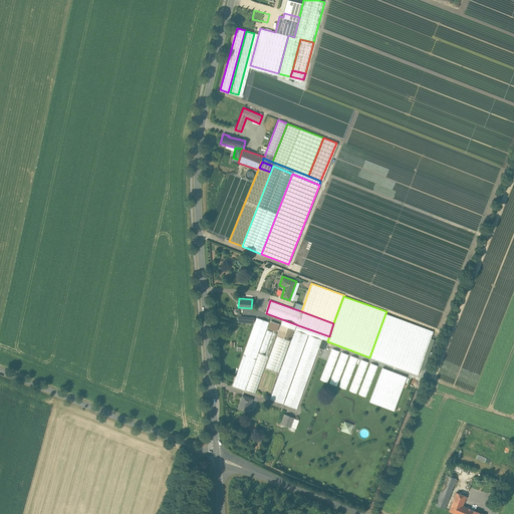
[(434,330),(386,313),(369,357),(418,374),(434,330)]
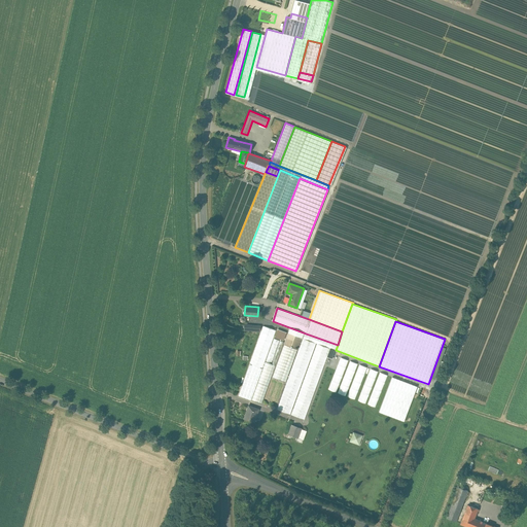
[(264,326),(238,395),(251,400),(276,330),(264,326)]
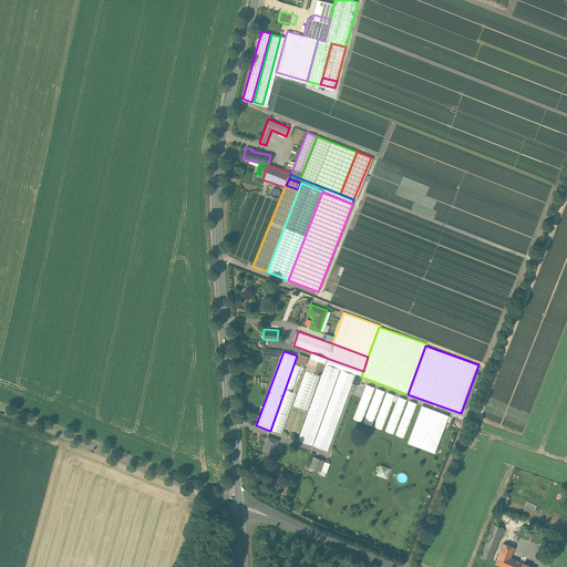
[(309,364),(323,369),(325,363),(310,358),(309,364)]
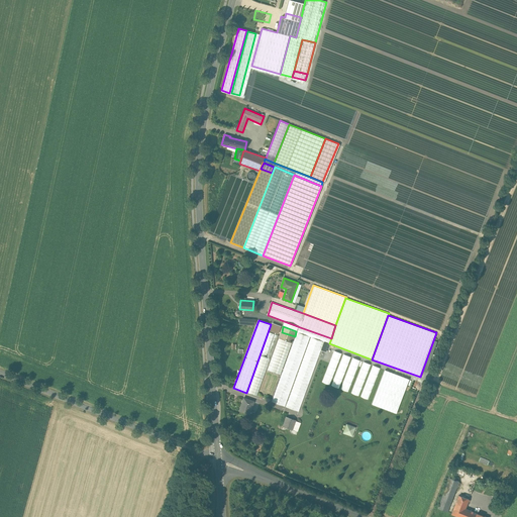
[(324,341),(329,343),(331,338),(300,327),(298,332),(310,336),(312,337),(324,341)]
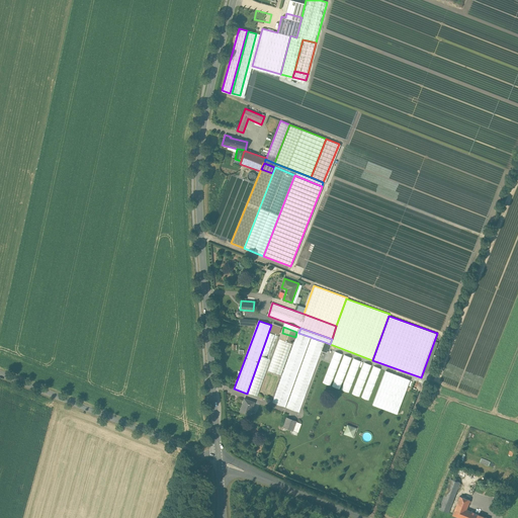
[(269,333),(261,356),(267,358),(275,335),(269,333)]
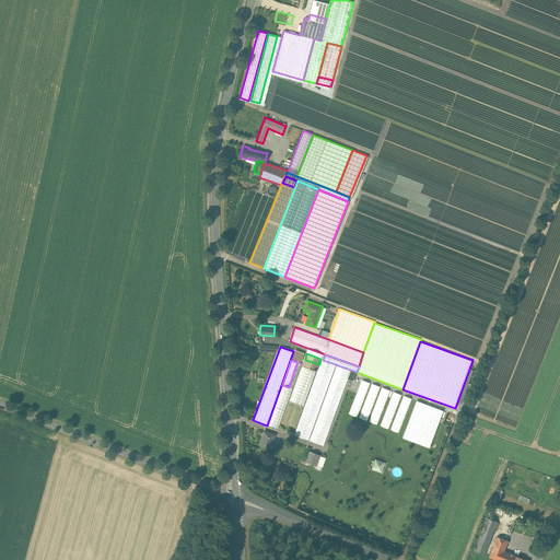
[(323,360),(294,435),(308,441),(336,364),(323,360)]
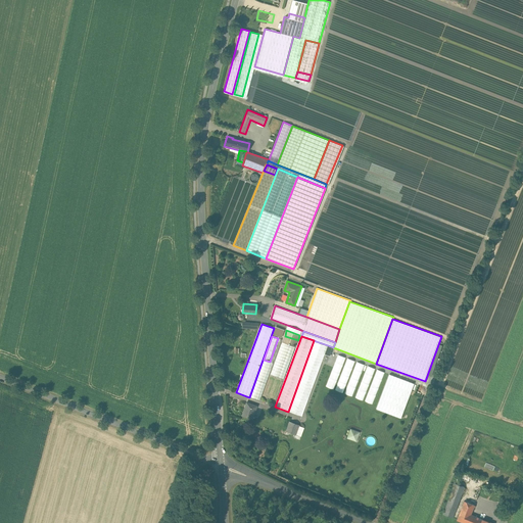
[(282,342),(295,347),(298,340),(285,336),(282,342)]
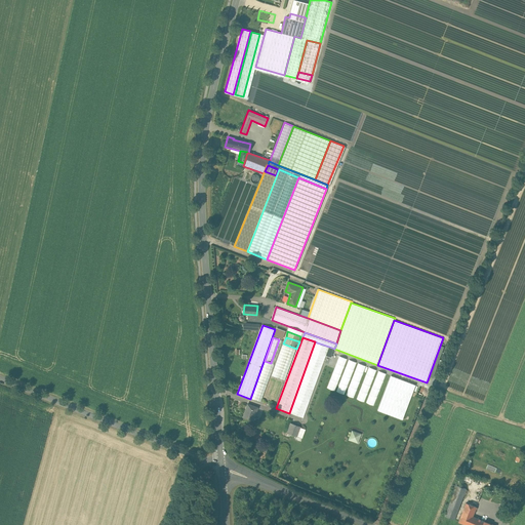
[(279,339),(271,363),(275,364),(283,341),(279,339)]
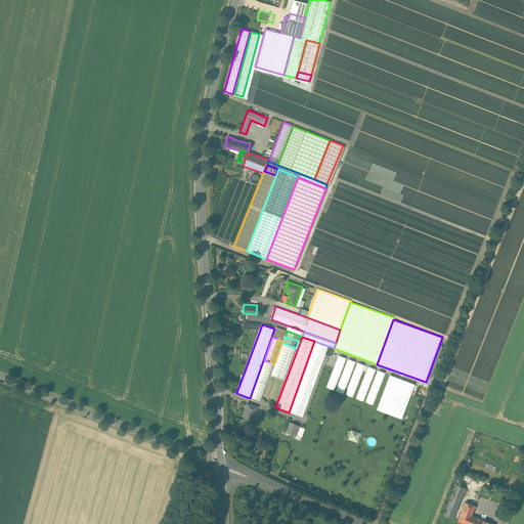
[(316,342),(290,412),(303,418),(325,355),(329,346),(316,342)]
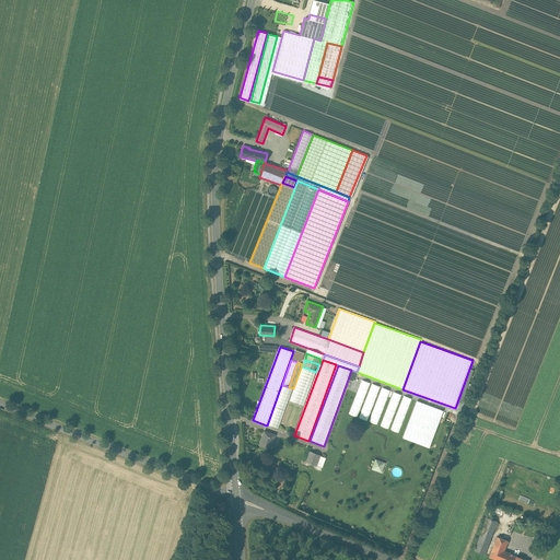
[(302,366),(289,401),(304,407),(316,372),(302,366)]
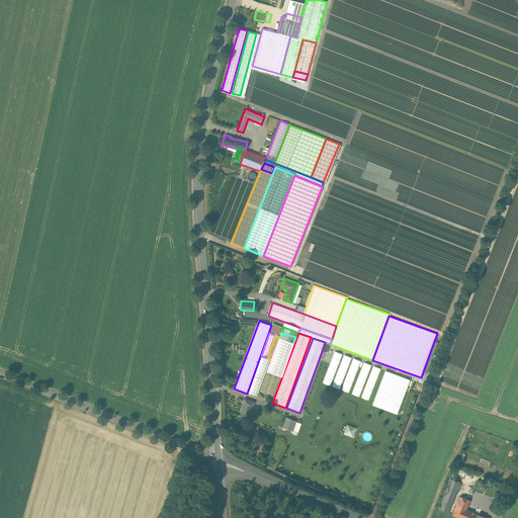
[(327,353),(330,344),(325,342),(322,351),(327,353)]
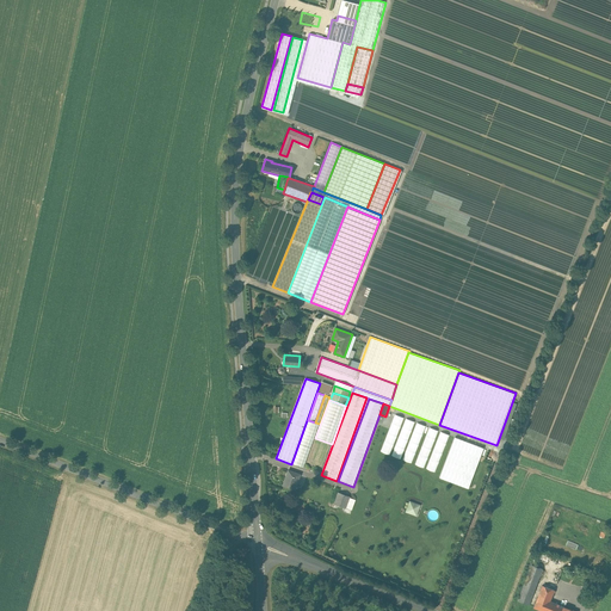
[(390,455),(403,417),(394,414),(382,451),(390,455)]
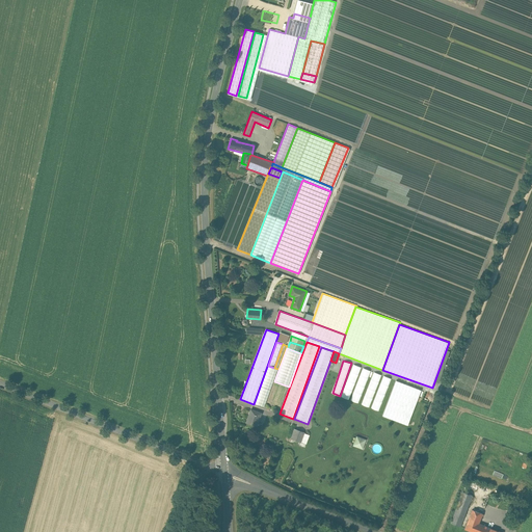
[(360,404),(371,407),(381,374),(373,372),(368,390),(365,389),(371,370),(362,368),(362,367),(353,364),(347,381),(346,381),(341,396),(350,399),(350,400),(361,403),(360,404)]
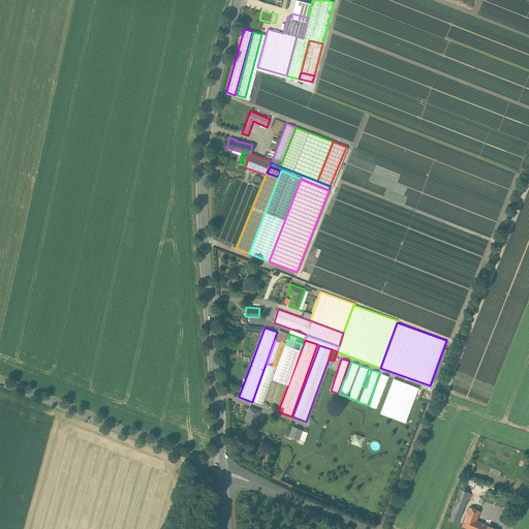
[(262,406),(277,367),(273,366),(267,364),(253,402),(262,406)]
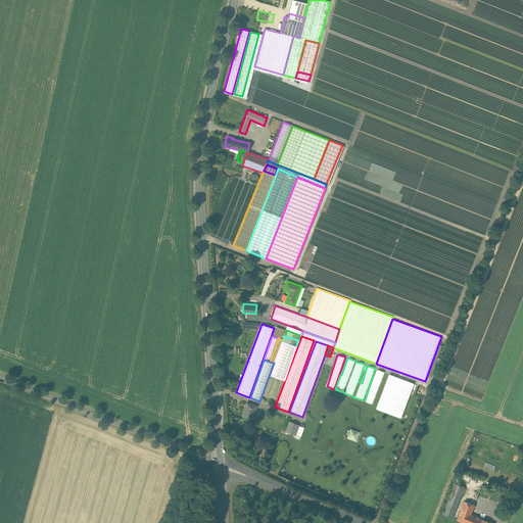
[(402,417),(413,382),(387,375),(377,410),(402,417)]
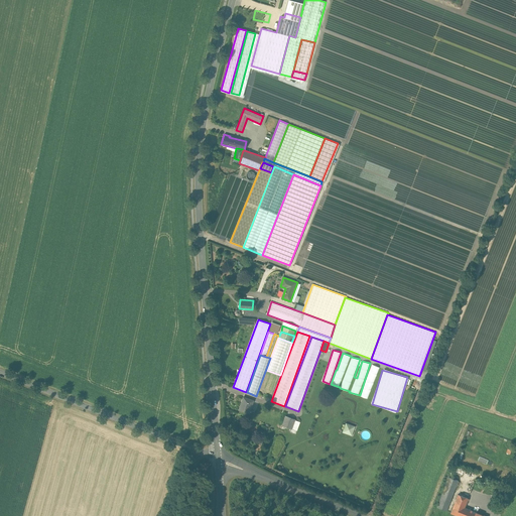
[(253,400),(243,397),(239,410),(245,412),(247,405),(251,406),(253,400)]
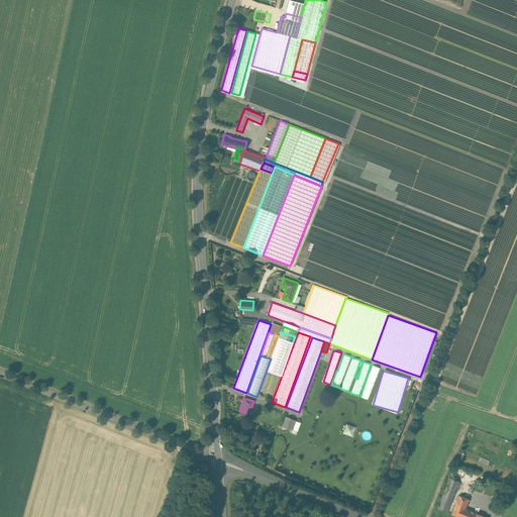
[(295,420),(286,417),(283,426),(292,429),(295,420)]
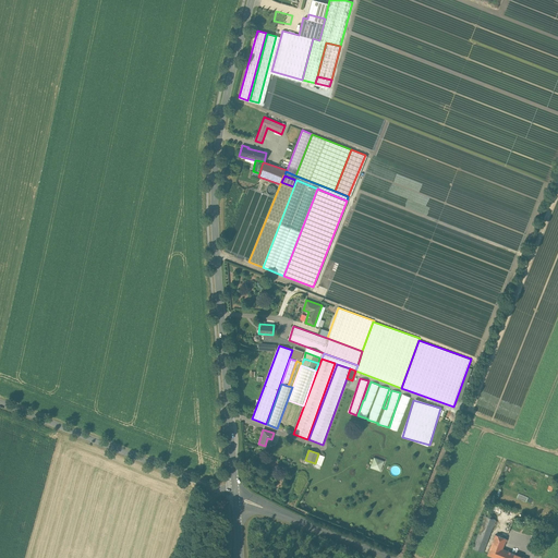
[(384,461),(374,458),(370,468),(380,471),(384,461)]
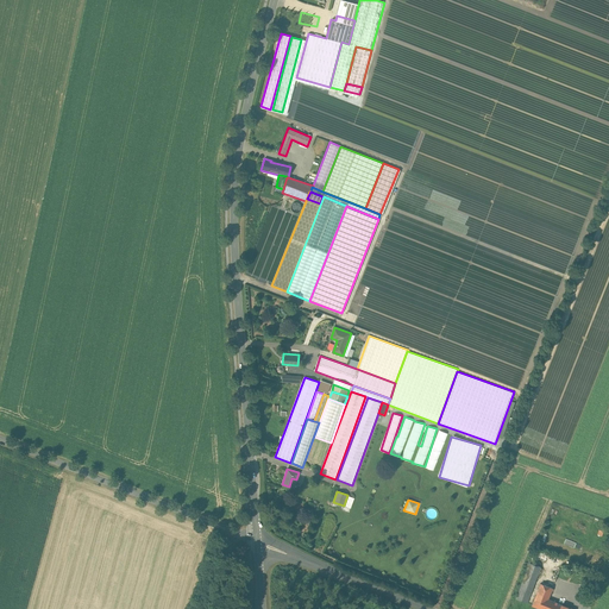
[(590,567),(570,559),(566,567),(586,576),(590,567)]
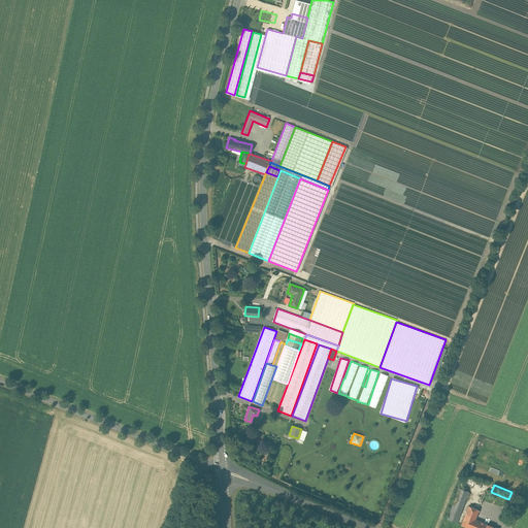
[(460,488),(448,519),(457,522),(469,491),(460,488)]
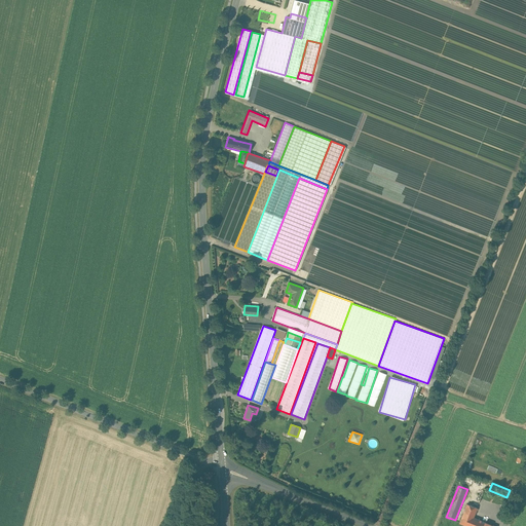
[(506,497),(489,490),(487,497),(494,499),(504,503),(506,497)]
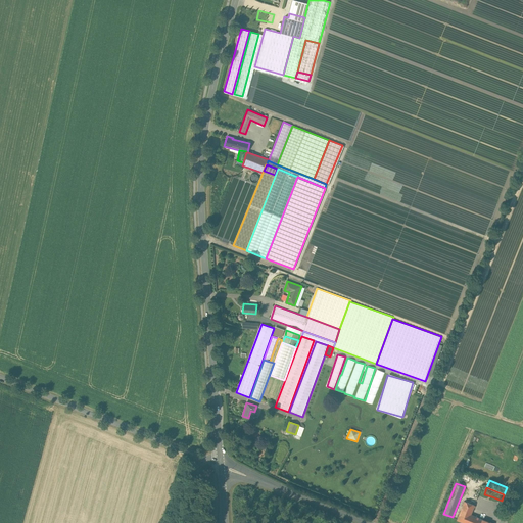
[(484,494),(479,492),(476,498),(488,504),(491,496),(484,494)]
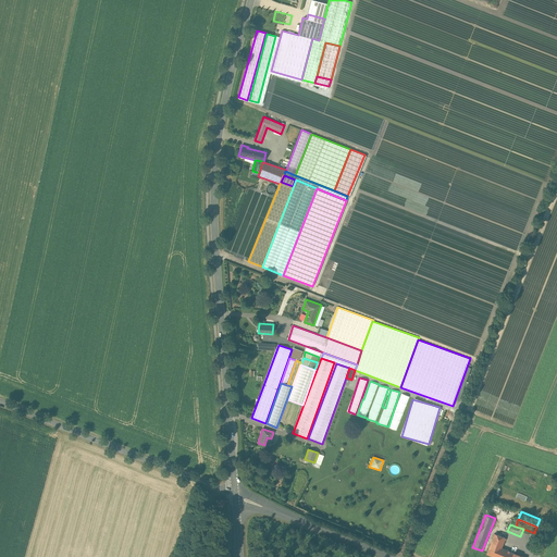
[(534,533),(523,529),(520,536),(531,541),(534,533)]
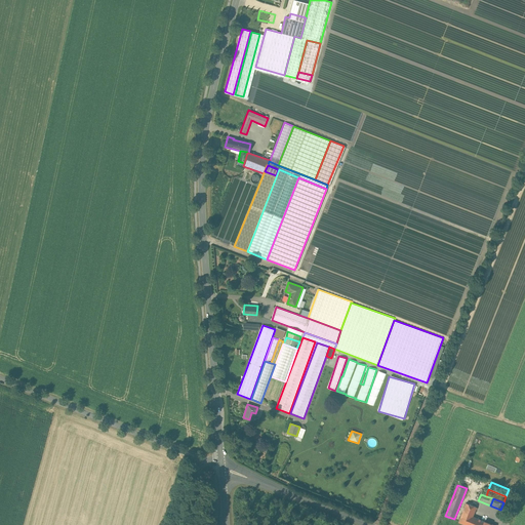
[(485,524),(487,521),(473,516),(476,507),(467,502),(459,521),(469,524),(485,524)]
